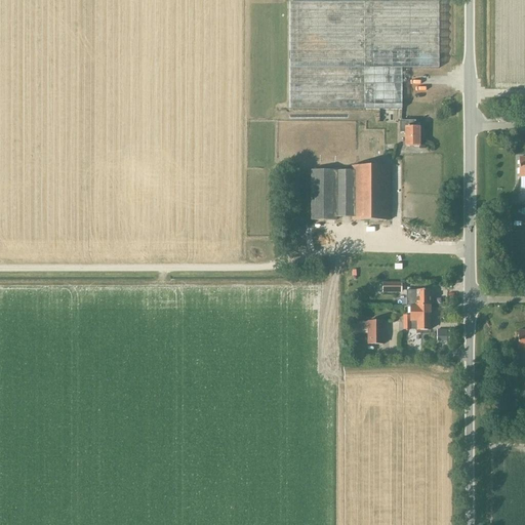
[(439,69),(439,63),(439,2),(290,2),(290,110),(402,110),(402,69),(439,69)]
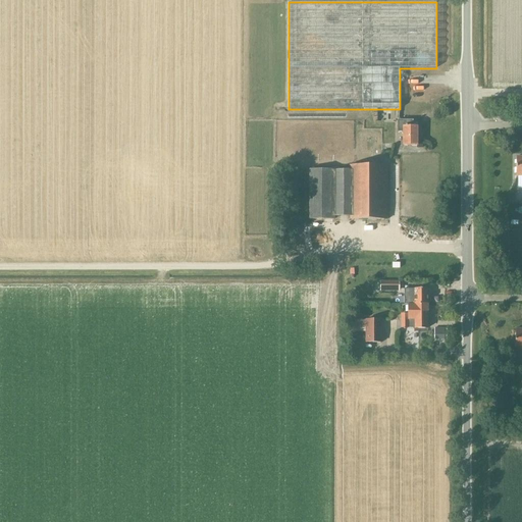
[(418,146),(418,126),(413,126),(413,120),(400,120),(399,126),(403,126),(403,146),(418,146)]
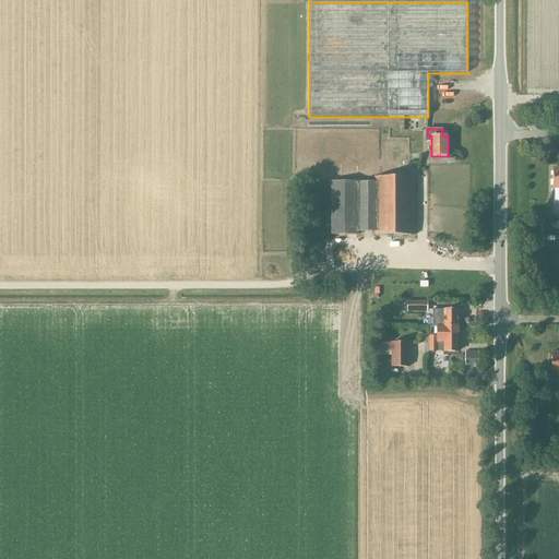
[(414,178),(375,178),(375,182),(375,233),(375,235),(414,235),(414,178)]
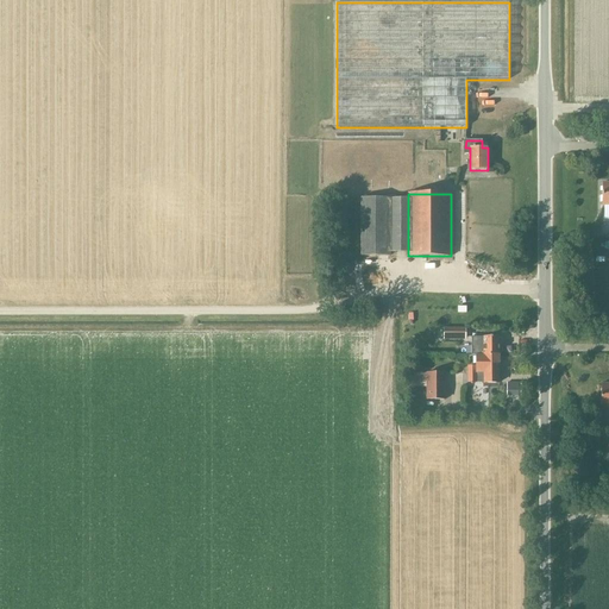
[(390,253),(408,253),(408,199),(360,199),(360,256),(390,256),(390,253)]
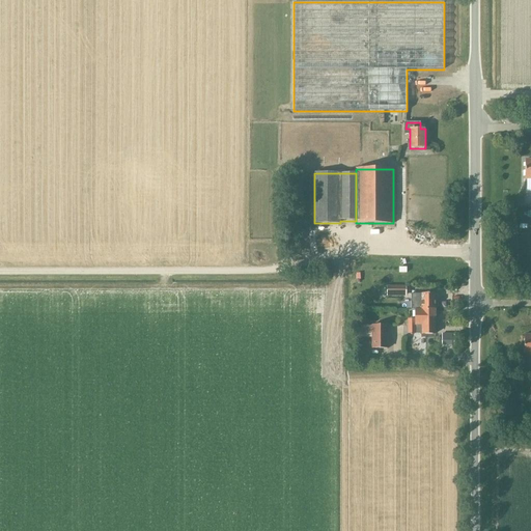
[(406,295),(406,286),(393,286),(393,295),(406,295)]
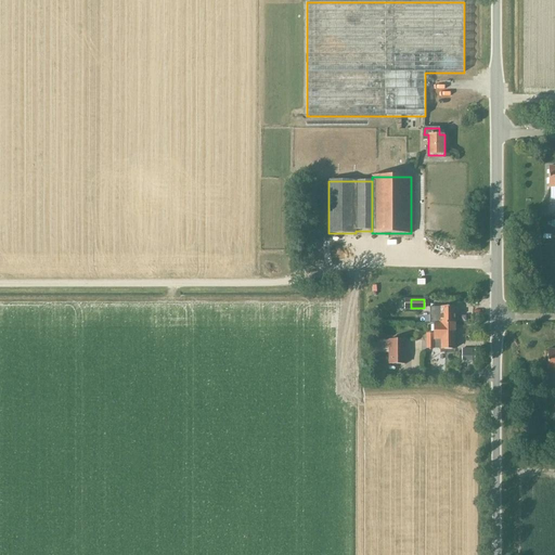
[(441,323),(454,324),(454,307),(441,307),(441,323)]
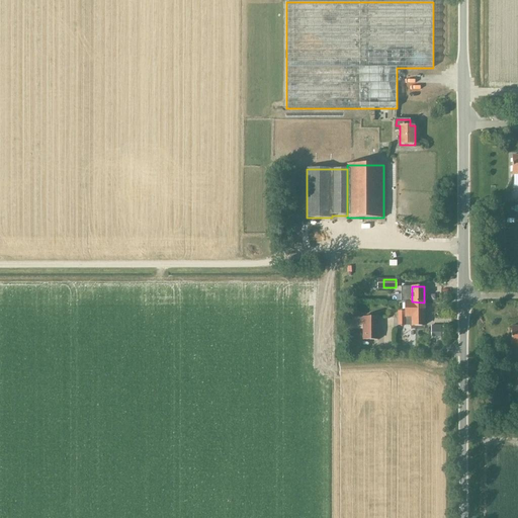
[(412,301),(405,301),(405,312),(398,313),(398,318),(412,318),(412,326),(424,326),(424,303),(412,301)]
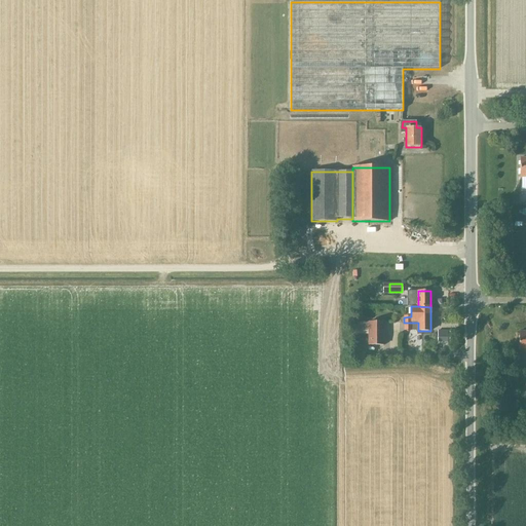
[(369,335),(369,345),(384,345),(384,323),(350,323),(350,334),(369,335)]
